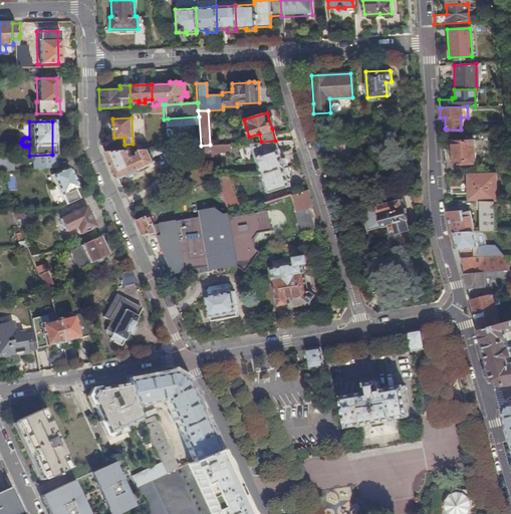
[(474,151),(490,150),(489,132),(461,133),(462,141),(452,141),(453,162),(459,161),(460,165),(473,163),(472,160),(474,160),(474,151)]
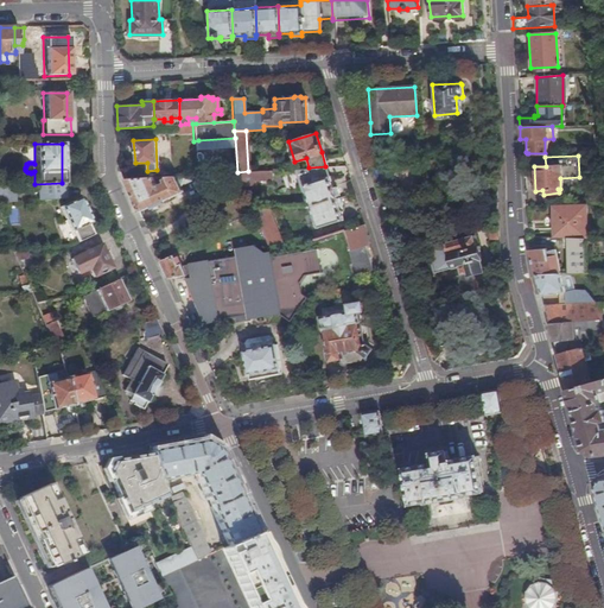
[(271,179),(271,170),(248,171),(237,172),(242,185),(254,184),(253,181),(271,179)]
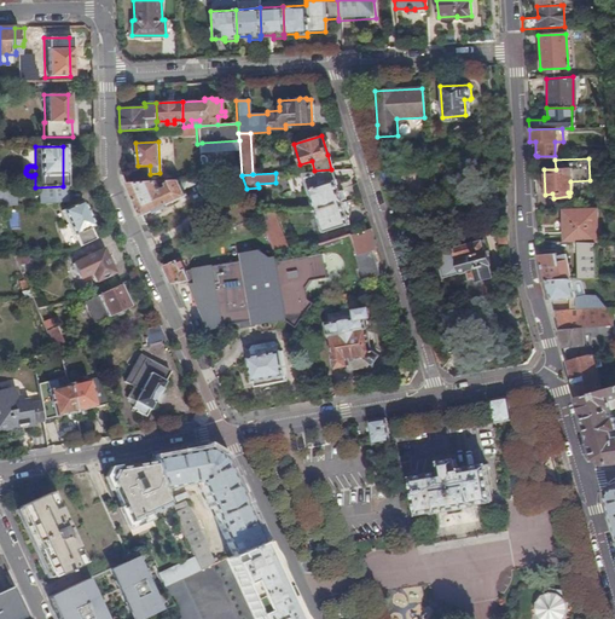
[(139,181),(125,183),(139,215),(185,194),(181,187),(193,183),(191,178),(168,180),(169,184),(158,189),(154,180),(139,181)]
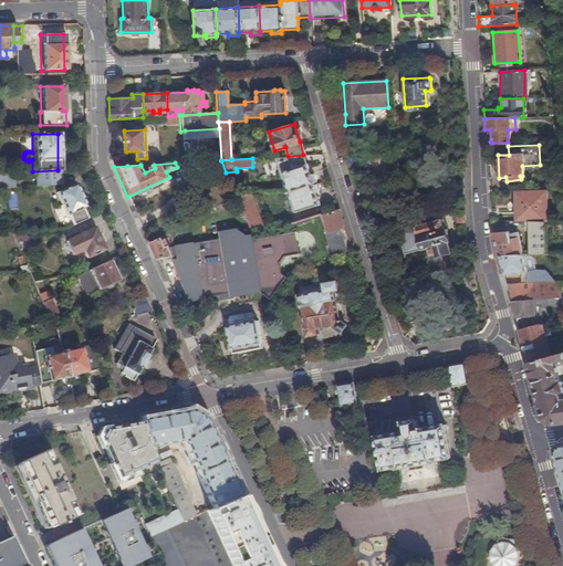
[(305,165),(281,173),(288,192),(312,185),(311,182),(314,181),(312,174),(309,175),(305,165)]
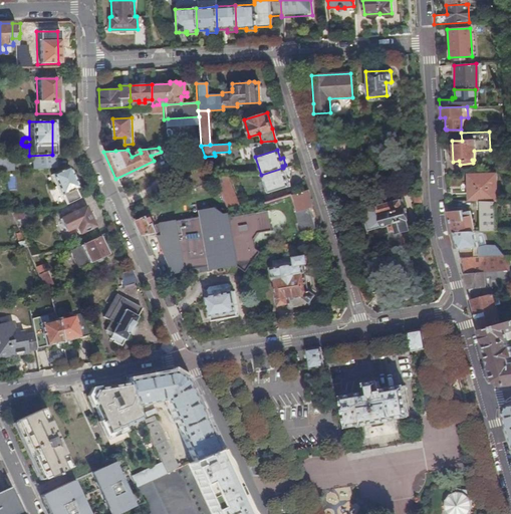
[(31,168),(53,167),(52,155),(29,156),(31,168)]
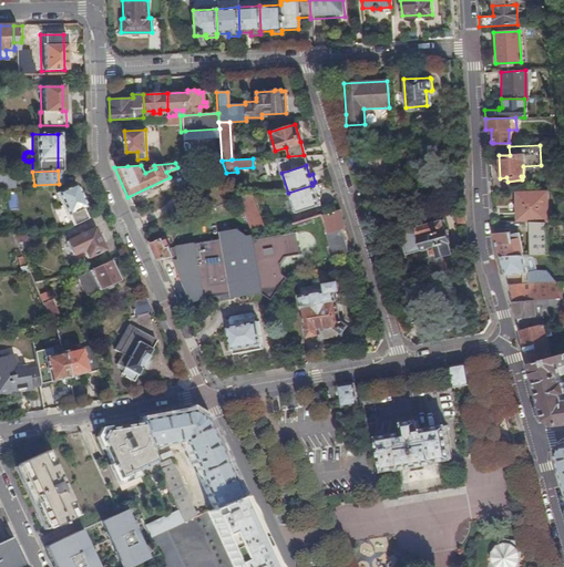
[(0,184),(9,184),(9,174),(0,174),(0,184)]
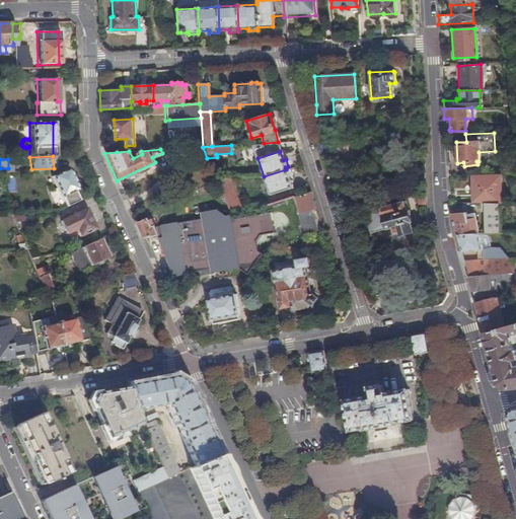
[(10,159),(8,159),(8,168),(0,168),(0,173),(11,173),(10,159)]
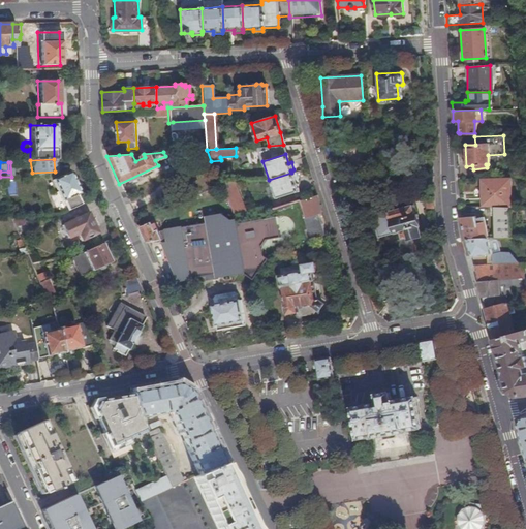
[(67,172),(50,180),(59,200),(62,199),(66,210),(79,204),(74,194),(76,193),(67,172)]
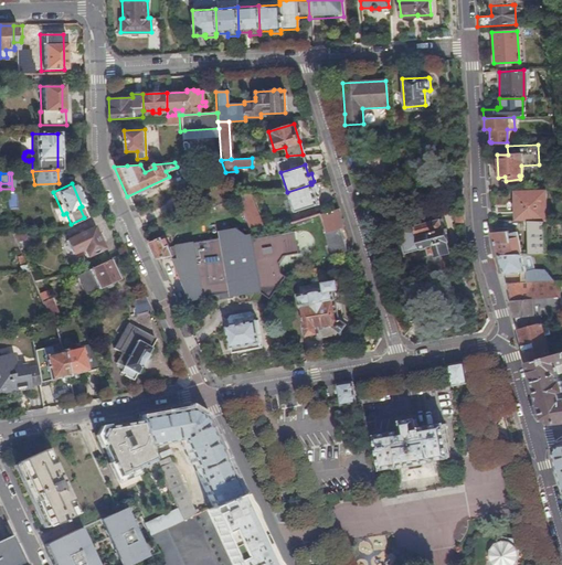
[(315,184),(311,185),(311,184),(287,192),(294,212),(318,204),(315,194),(317,193),(315,184)]
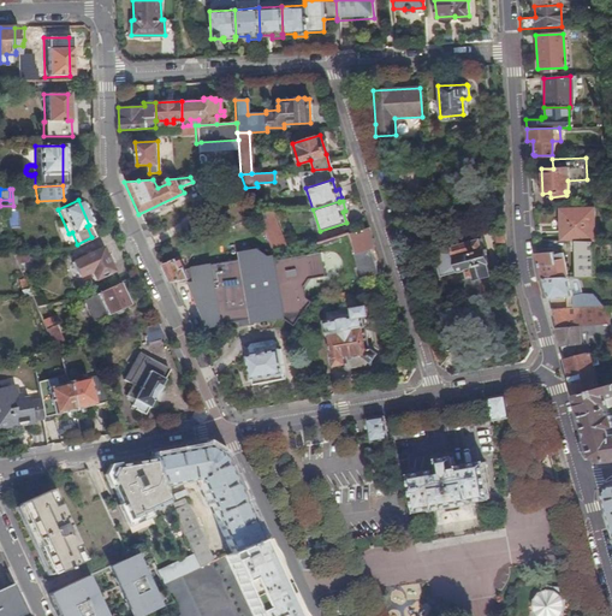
[(593,206),(559,207),(559,240),(574,241),(592,241),(593,241),(593,206)]
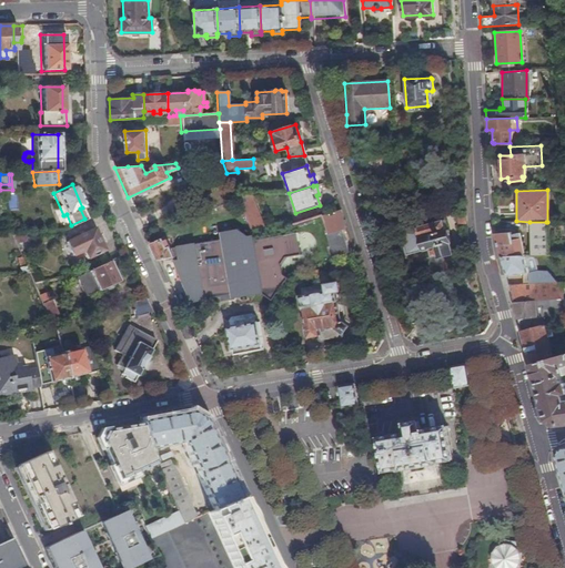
[(250,194),(235,194),(246,220),(246,221),(249,227),(263,226),(250,194)]
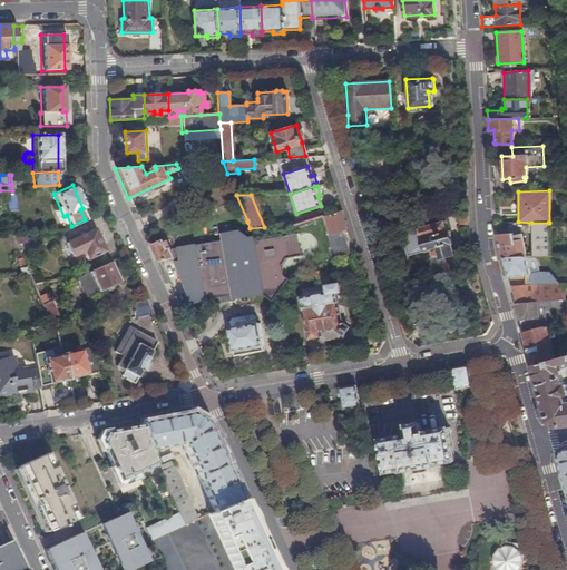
[(456,197),(457,224),(467,224),(465,196),(456,197)]
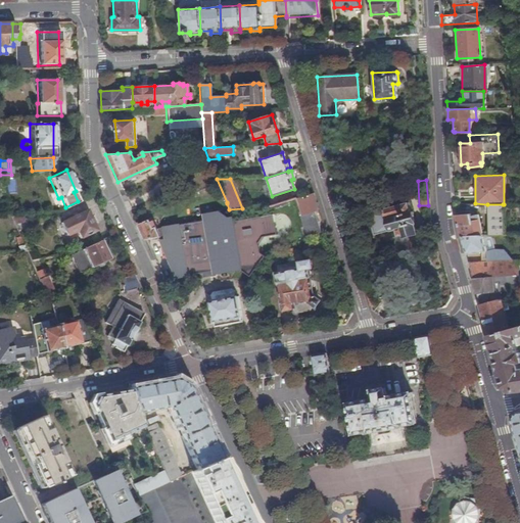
[(300,215),(308,237),(321,232),(315,211),(318,210),(312,192),(296,197),(302,215),(300,215)]
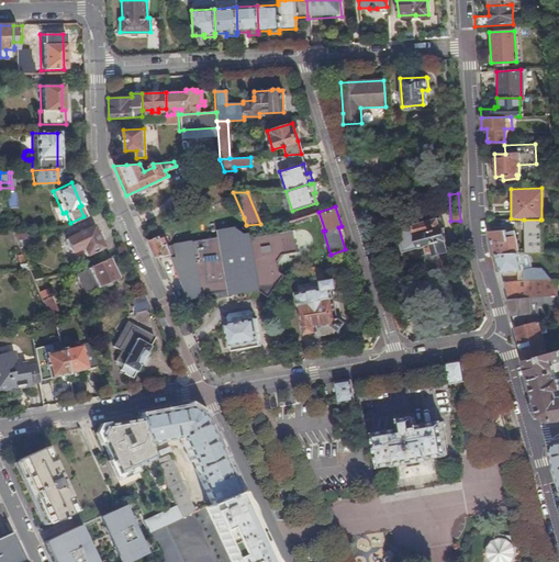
[(64,214),(59,216),(64,226),(70,223),(66,212),(63,213),(64,214)]
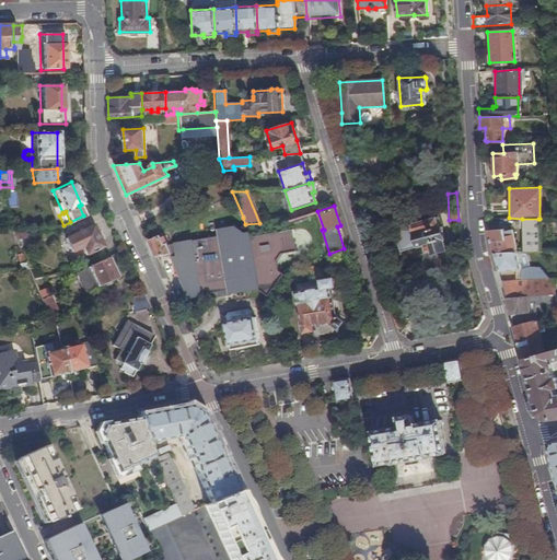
[(398,252),(421,245),(424,251),(430,248),(431,252),(431,254),(445,251),(442,240),(443,240),(440,226),(439,228),(436,217),(433,218),(428,219),(393,229),(398,252)]
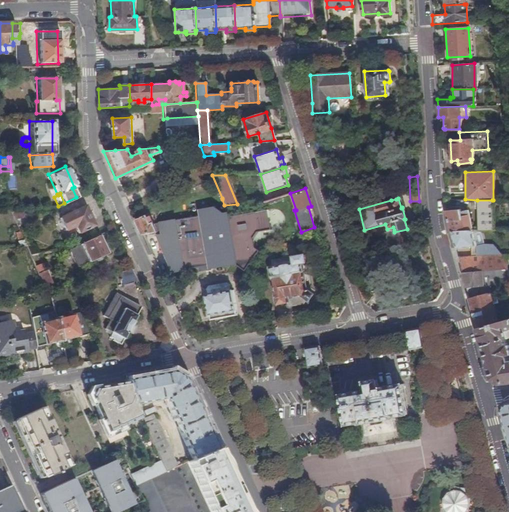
[(444,210),(459,209),(465,231),(478,230),(477,200),(465,199),(462,199),(462,206),(452,205),(452,199),(444,199),(444,210)]
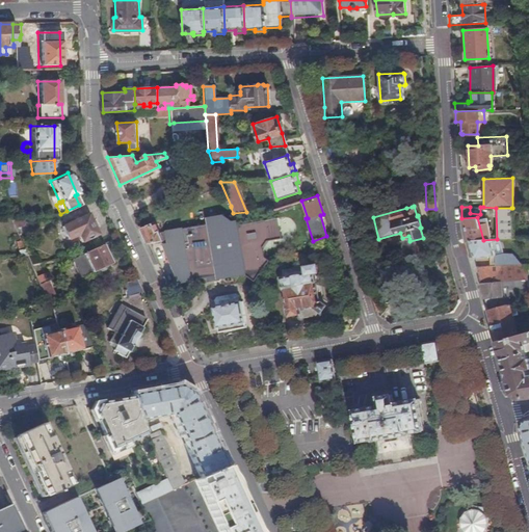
[(511,208),(496,208),(497,239),(499,239),(512,239),(511,208)]
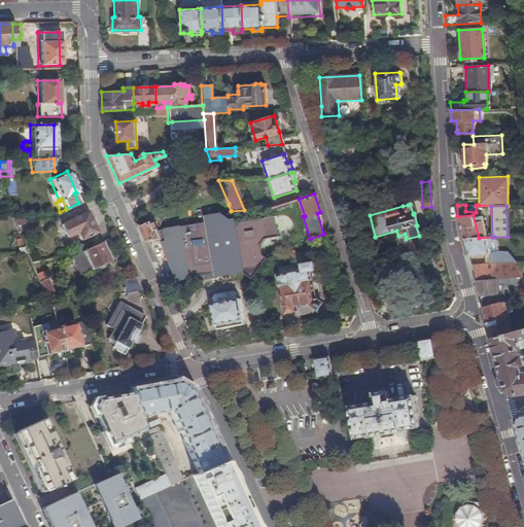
[(68,220),(59,224),(65,238),(74,234),(77,240),(95,233),(84,211),(68,219),(68,220)]
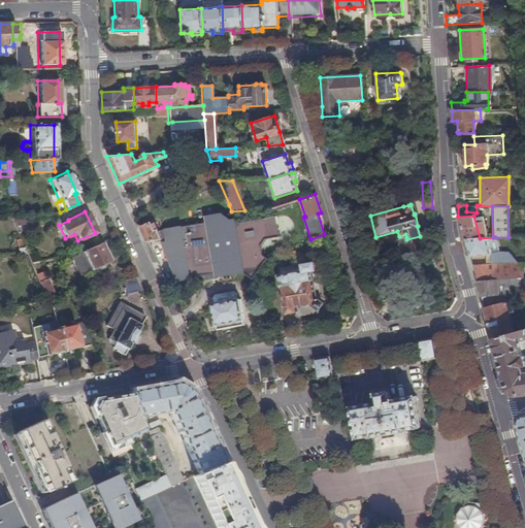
[(150,223),(139,228),(145,241),(160,238),(162,241),(165,240),(169,261),(175,260),(176,265),(170,266),(176,279),(241,268),(241,272),(252,277),(266,258),(262,253),(260,243),(265,239),(280,236),(275,216),(235,223),(234,218),(229,220),(220,213),(204,217),(205,222),(157,231),(154,223),(150,224),(150,223)]
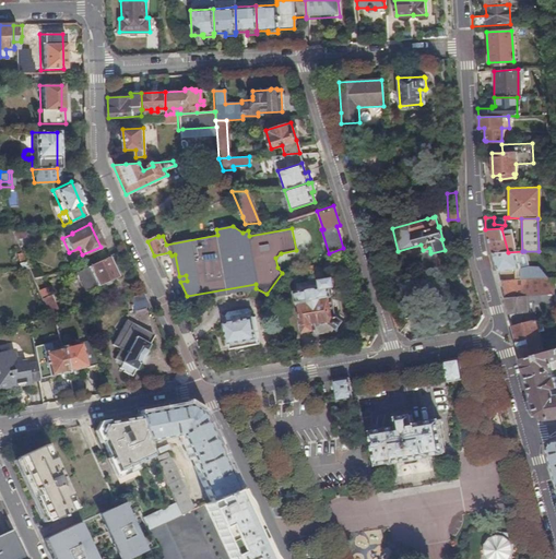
[(485,229),(485,230),(492,252),(508,252),(501,228),(485,229)]
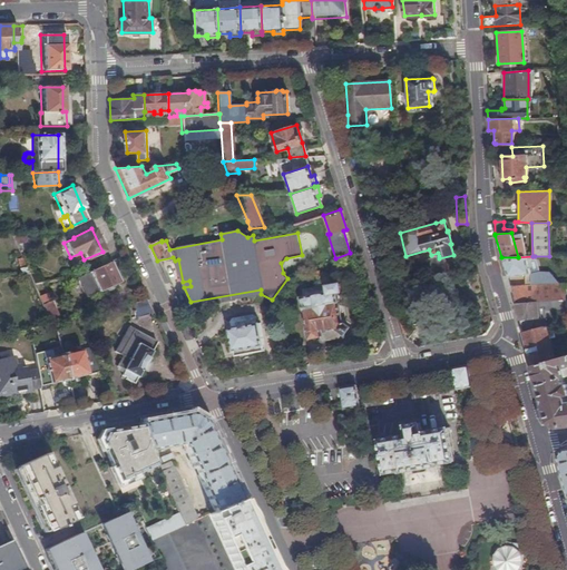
[(23,234),(10,235),(13,244),(25,242),(23,234)]
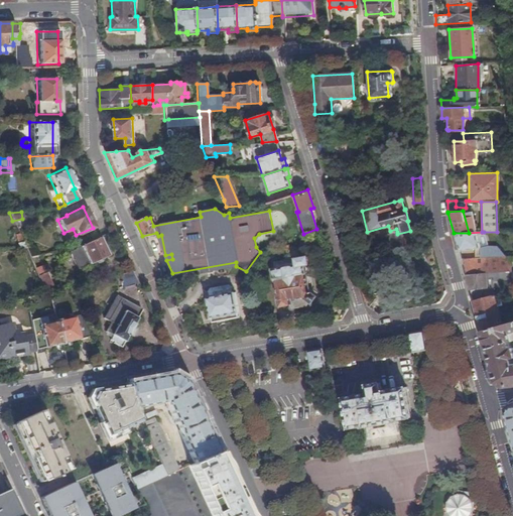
[(15,227),(11,228),(15,242),(21,241),(15,227)]
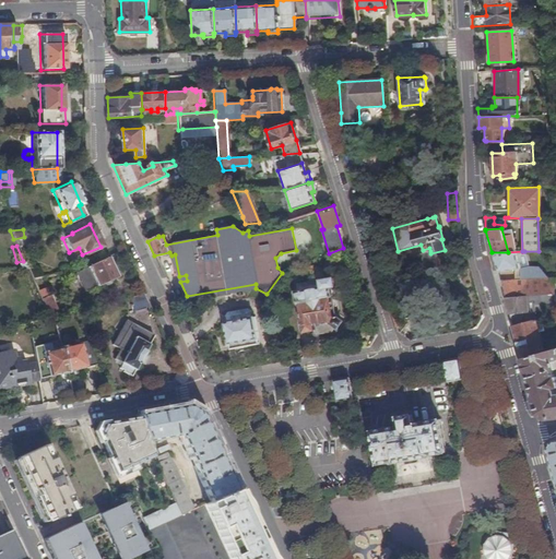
[(508,252),(492,252),(497,271),(512,269),(513,280),(546,277),(539,270),(533,270),(532,266),(525,266),(524,251),(522,251),(508,252)]
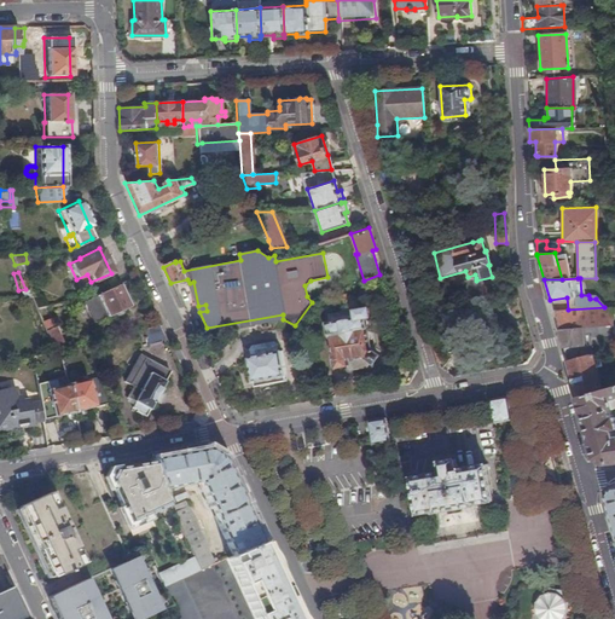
[(127,306),(116,284),(92,295),(80,299),(90,318),(102,312),(104,317),(127,306)]
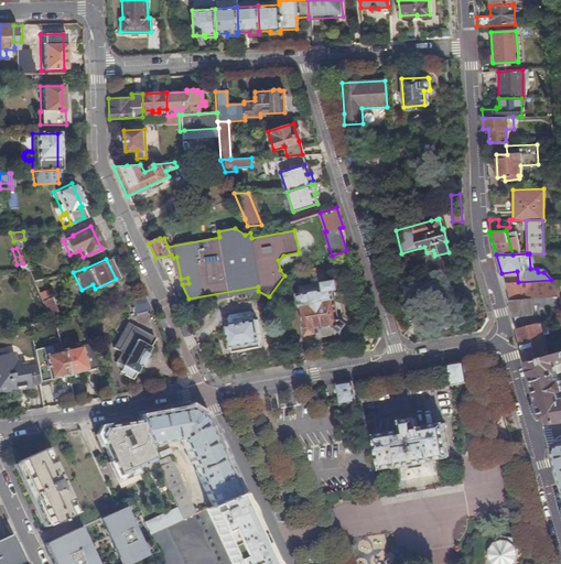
[(518,282),(504,282),(514,316),(537,314),(560,311),(560,279),(551,280),(518,282)]
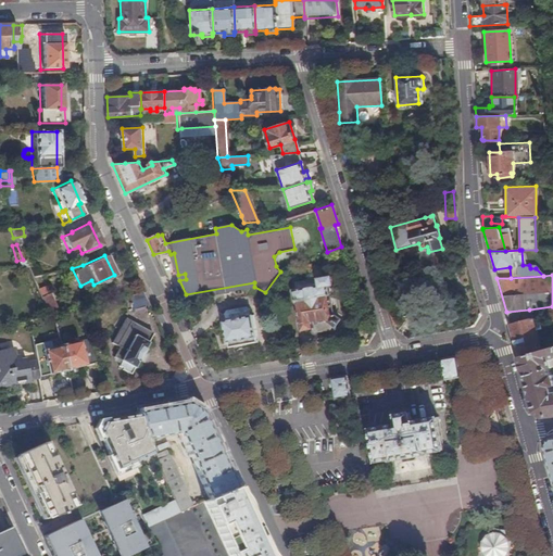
[(331,283),(330,276),(317,278),(318,286),(294,289),(292,290),(299,328),(312,326),(312,328),(316,331),(328,329),(332,324),(334,325),(338,318),(331,314),(326,285),(331,283)]
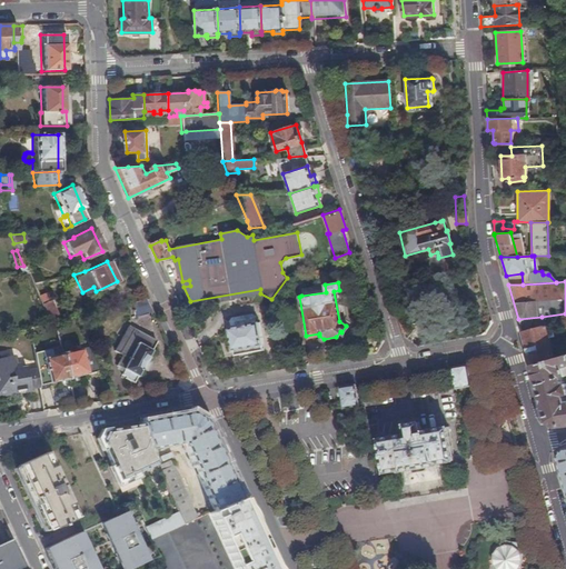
[(321,285),(300,288),(301,296),(326,292),(325,285),(321,285)]
